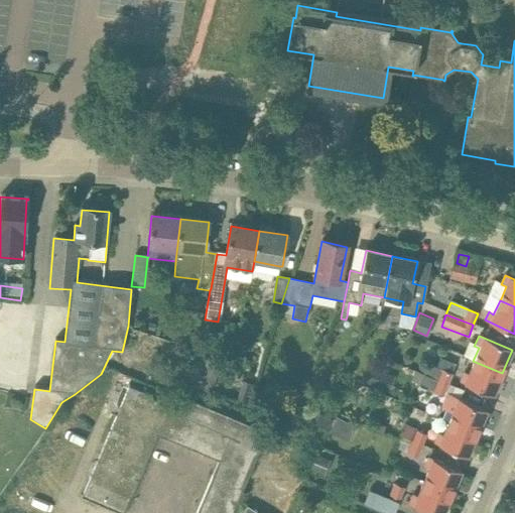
[(423,377),(448,386),(453,375),(452,375),(456,366),(439,360),(436,368),(427,365),(423,377)]
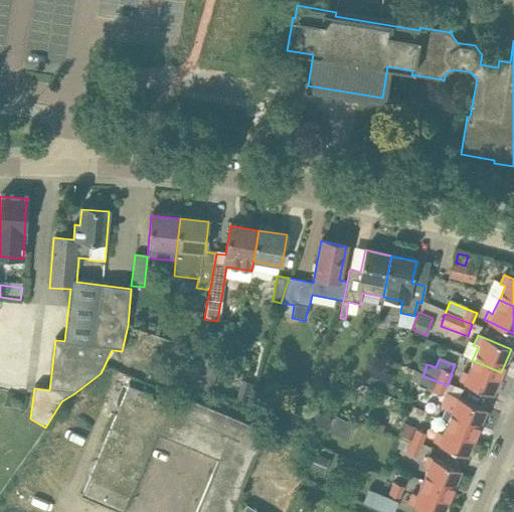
[(492,395),(501,372),(472,360),(466,374),(462,373),(458,381),(492,395)]
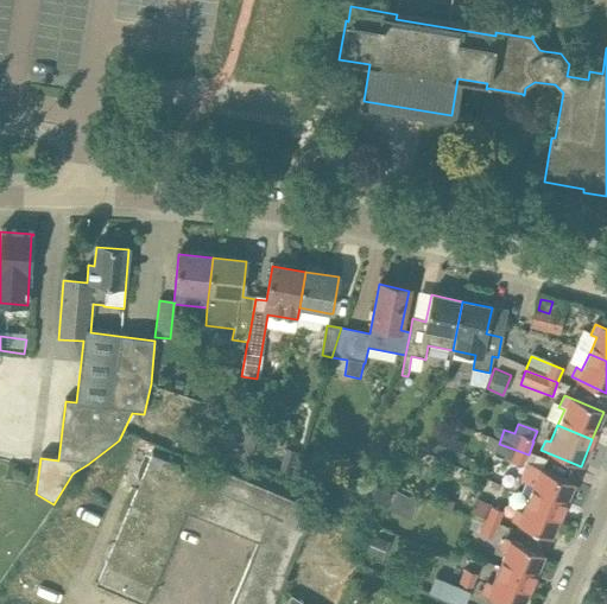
[(247,428),(233,459),(245,464),(259,434),(247,428)]
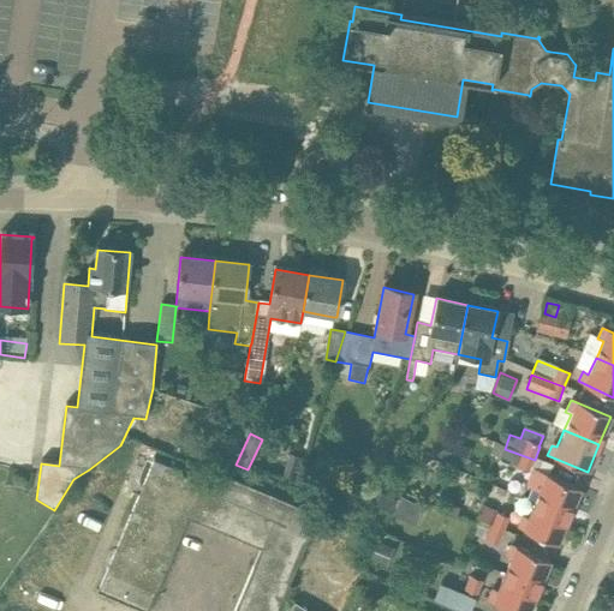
[(433,461),(463,472),(470,450),(452,444),(433,461)]
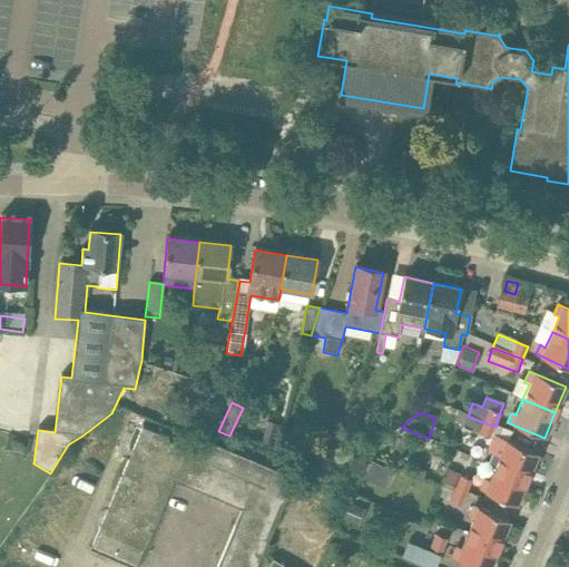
[(496,427),(468,417),(463,428),(463,429),(490,440),(496,427)]
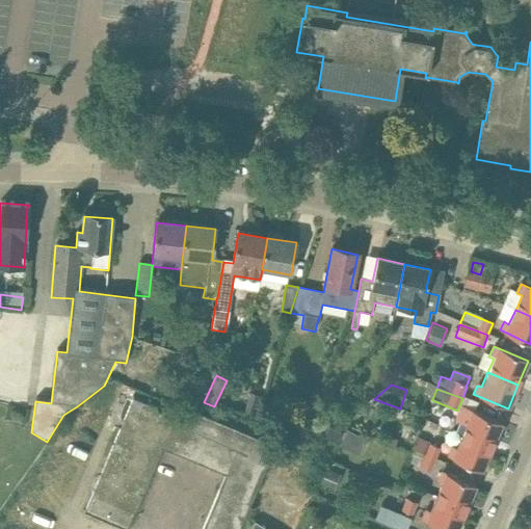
[(263,399),(250,395),(243,414),(256,418),(263,399)]
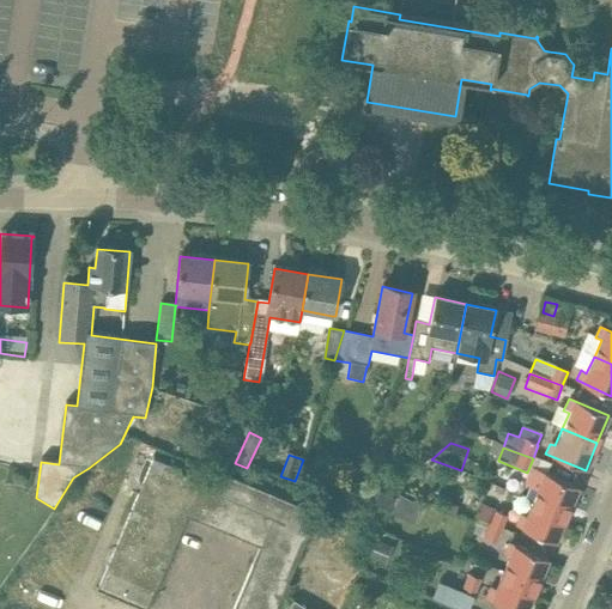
[(218,485),(153,457),(96,591),(137,608),(149,608),(188,518),(259,548),(232,608),(278,608),(310,536),(316,539),(325,517),(223,473),(218,485)]
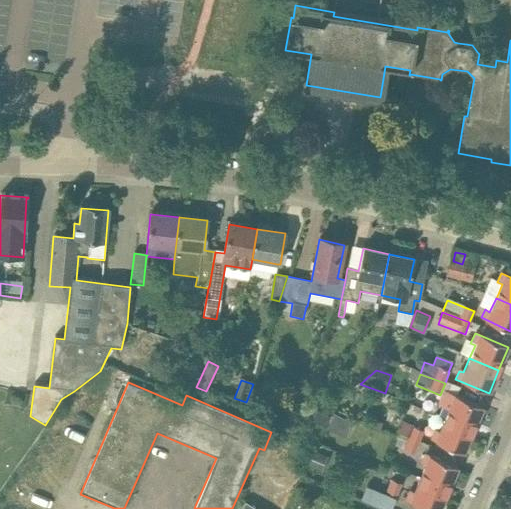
[(443,391),(443,392),(437,407),(448,411),(444,419),(473,431),(483,408),(443,391)]
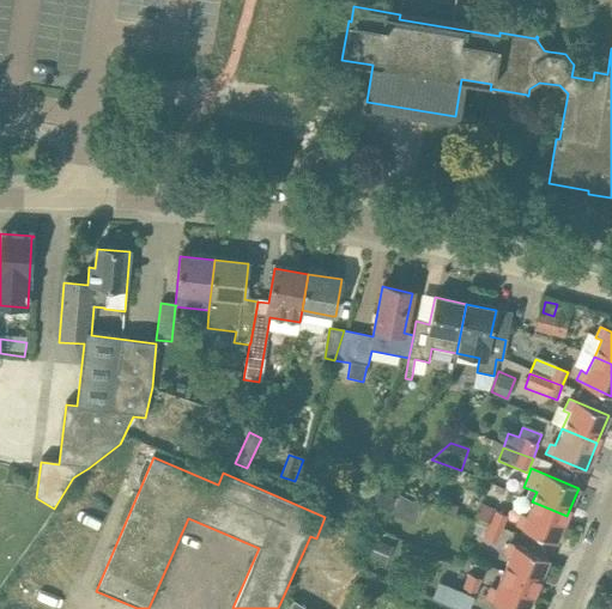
[(367,507),(374,493),(359,486),(352,501),(367,507)]
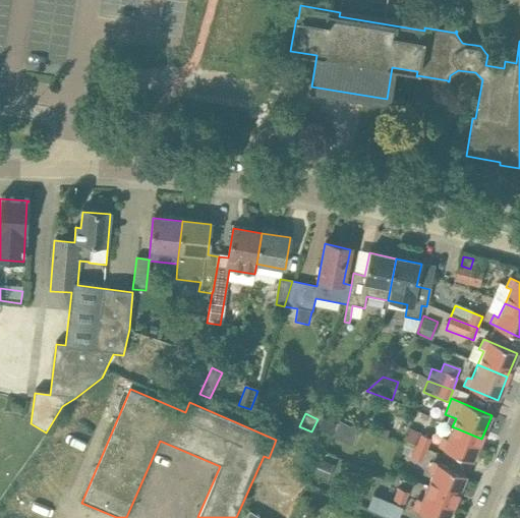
[(318,419),(311,432),(326,438),(331,425),(318,419)]
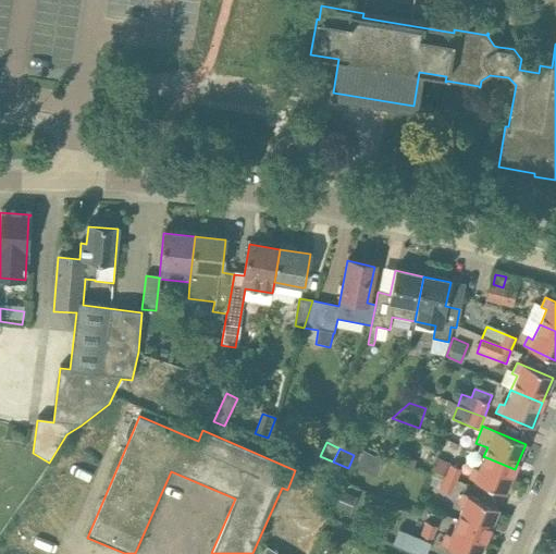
[(355,468),(369,476),(378,459),(363,452),(355,468)]
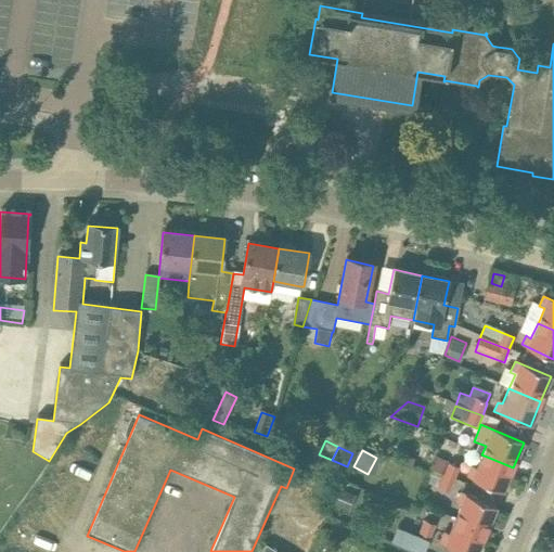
[(502,492),(513,467),(481,454),(475,470),(471,467),(466,477),(502,492)]
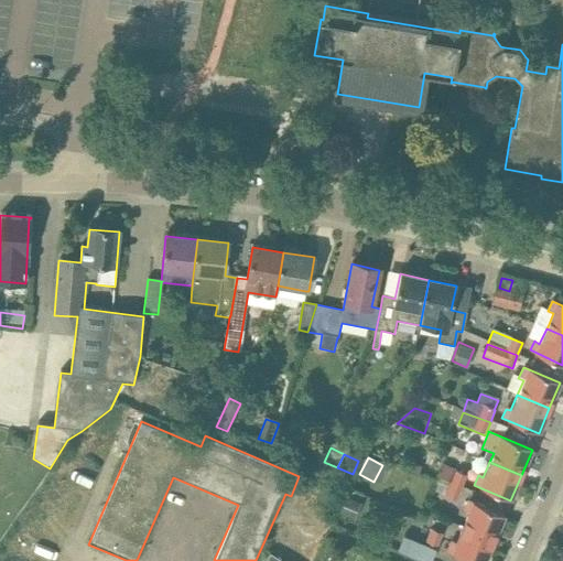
[(439,465),(433,477),(439,479),(446,483),(452,471),(439,465)]
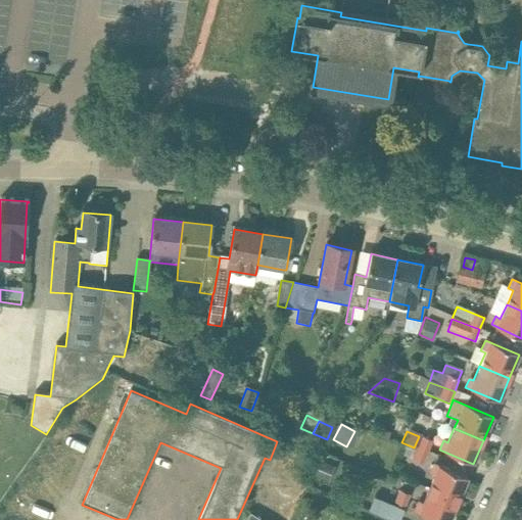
[(414,447),(428,454),(433,442),(419,436),(414,447)]
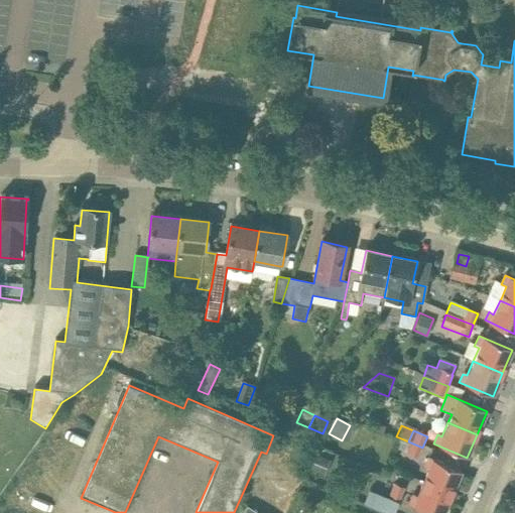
[(417,460),(422,447),(408,441),(401,438),(396,451),(417,460)]
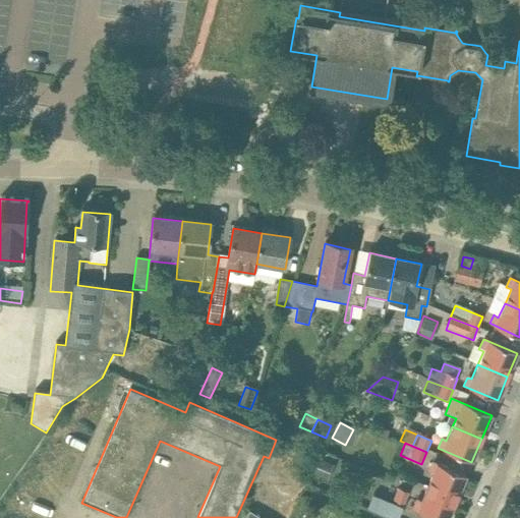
[(315,477),(329,482),(335,467),(322,462),(315,477)]
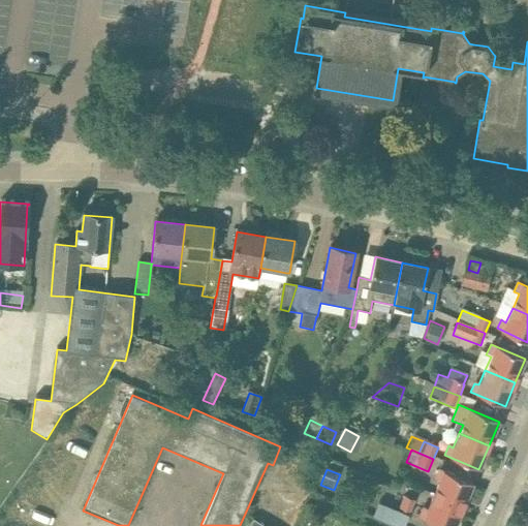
[(433,495),(463,507),(472,484),(438,469),(434,480),(439,482),(433,495)]
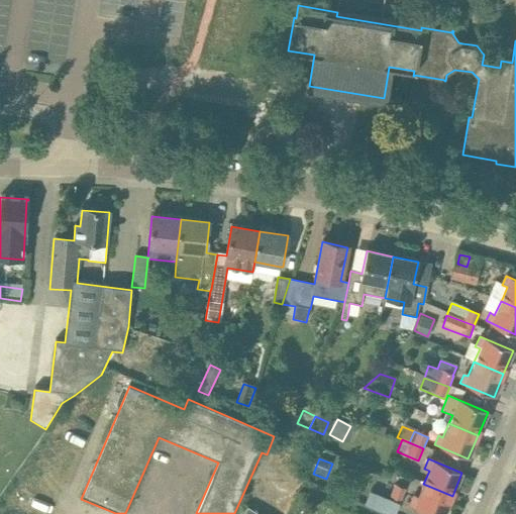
[(401,502),(406,491),(387,483),(382,494),(401,502)]
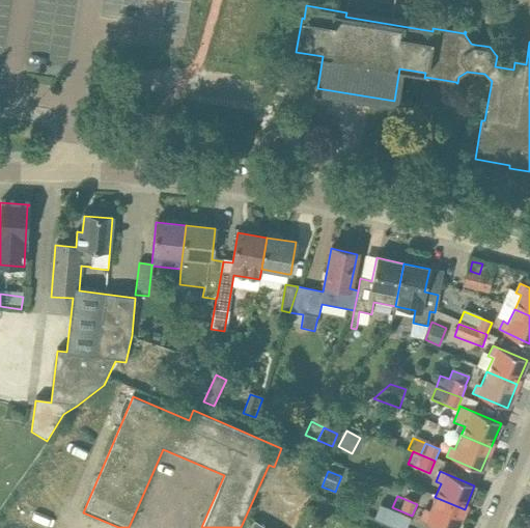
[(456,527),(465,509),(435,497),(428,512),(424,510),(420,519),(441,527),(456,527)]
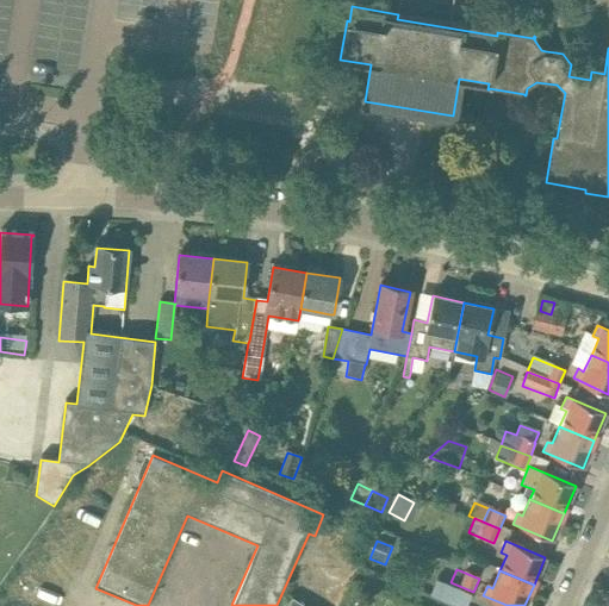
[(430,594),(458,605),(465,605),(470,592),(436,579),(430,594)]
